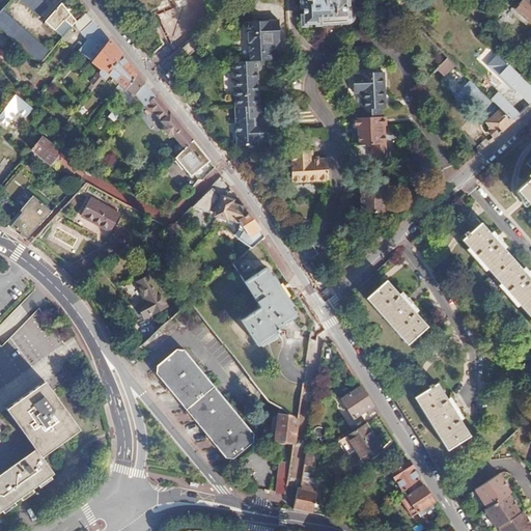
[(18,0),(39,18),(50,5),(43,0),(18,0)]
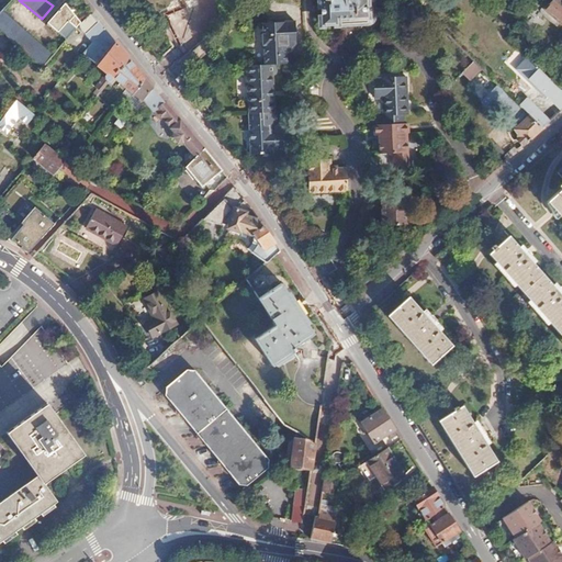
[(318,0),(318,18),(337,19),(337,14),(366,14),(367,0),(318,0)]
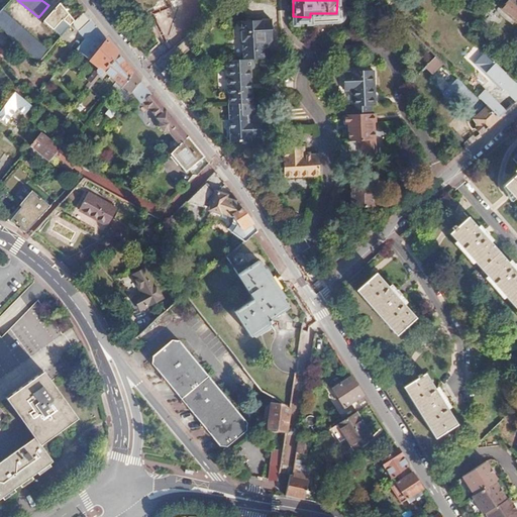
[(337,0),(336,13),(310,13),(310,17),(342,17),(341,0),(337,0)]
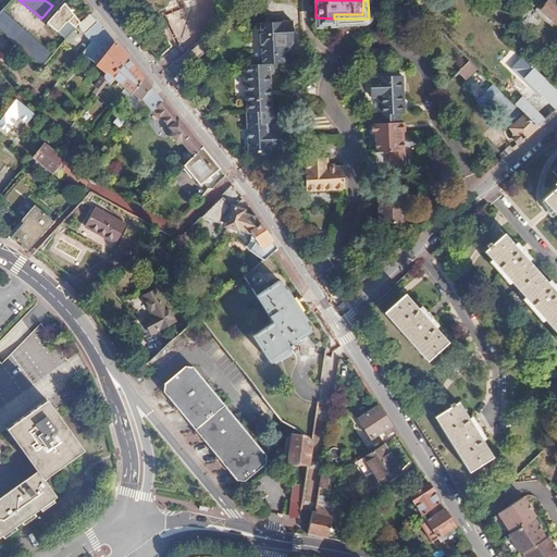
[(556,0),(549,0),(541,10),(556,24),(556,0)]
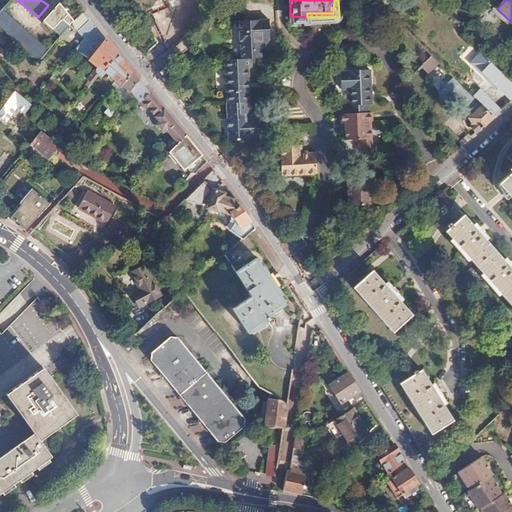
[(78,19),(60,5),(45,23),(62,37),(72,26),(78,19)]
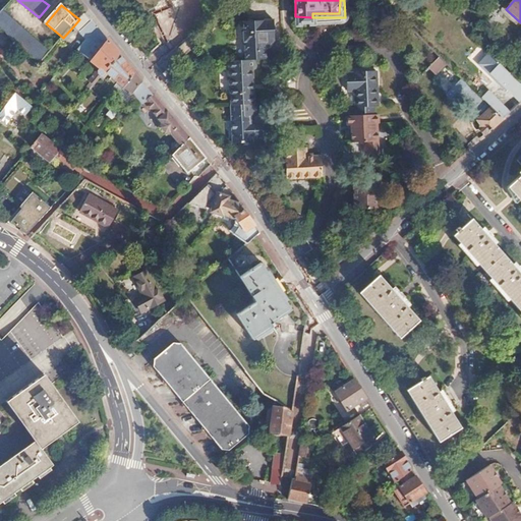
[(2,11),(0,13),(0,27),(42,63),(51,52),(2,11)]
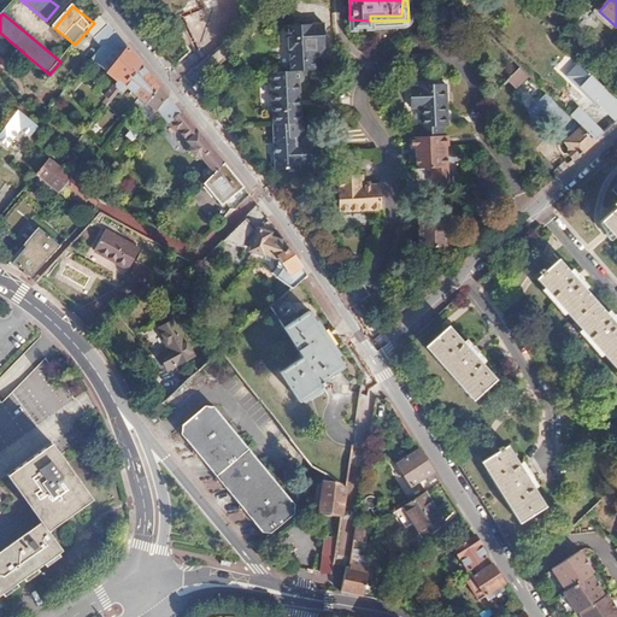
[(103,15),(94,23),(87,31),(103,48),(117,31),(103,15)]
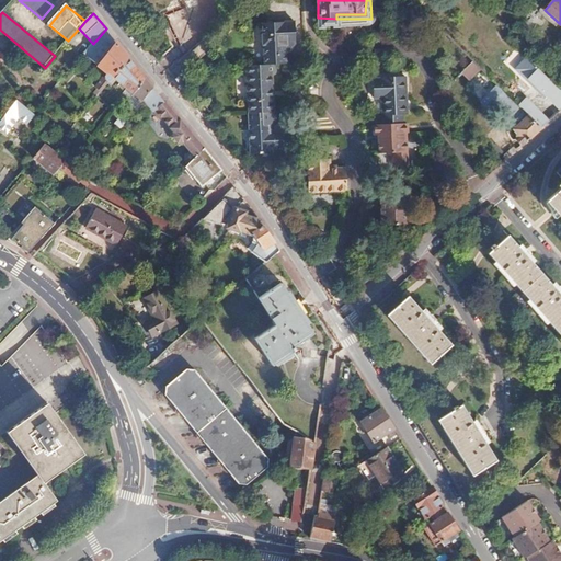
[(265,48),(267,48),(267,68),(289,68),(288,57),(290,57),(296,50),(296,49),(295,49),(295,48),(298,48),(297,25),(266,26),(266,37),(265,37),(265,48)]
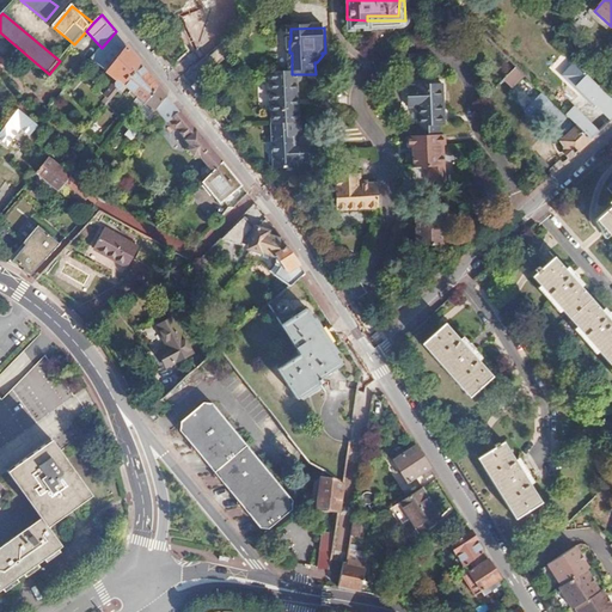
[(102,48),(91,60),(117,80),(112,86),(110,86),(99,98),(102,102),(96,106),(101,110),(121,86),(141,62),(123,41),(116,31),(102,48)]
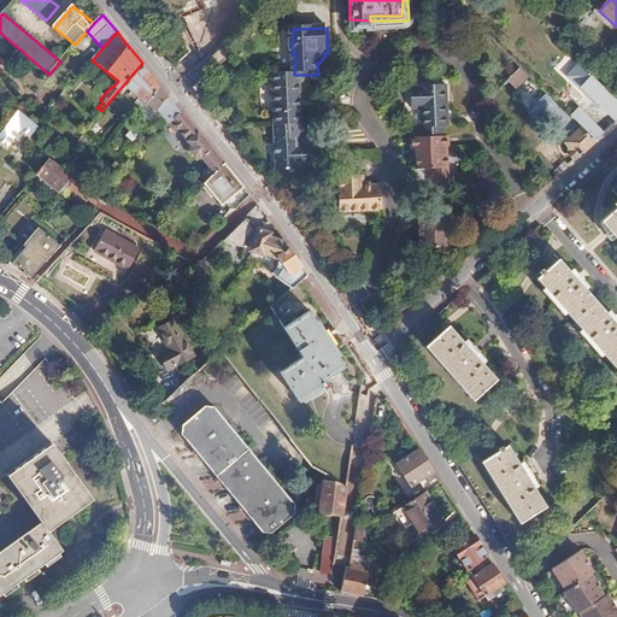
[(234,52),(227,42),(199,66),(206,76),(234,52)]
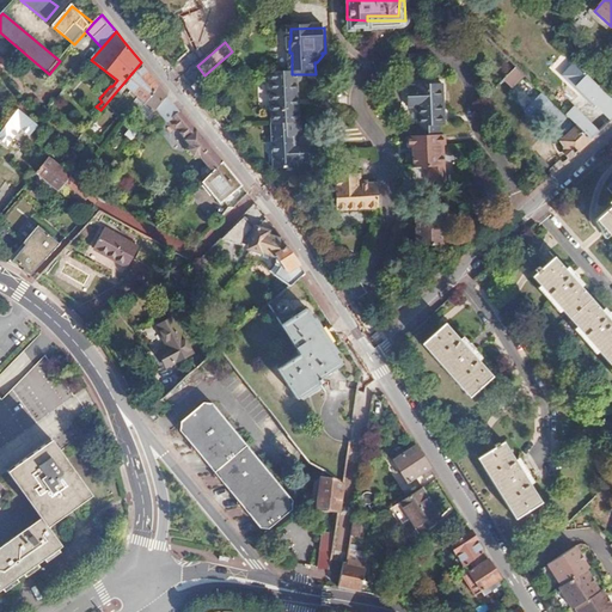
[(126,89),(127,87),(153,109),(152,110),(154,112),(155,110),(169,96),(164,90),(141,62),(121,86),(126,89)]
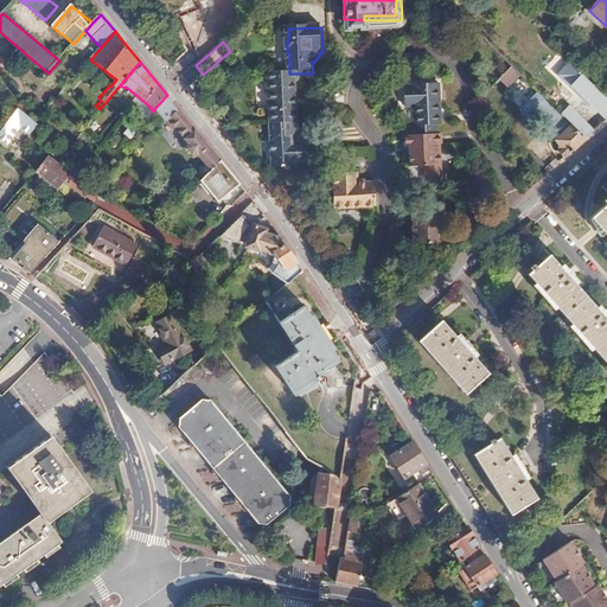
[(606,100),(569,63),(556,75),(589,107),(592,103),(606,119),(606,100)]
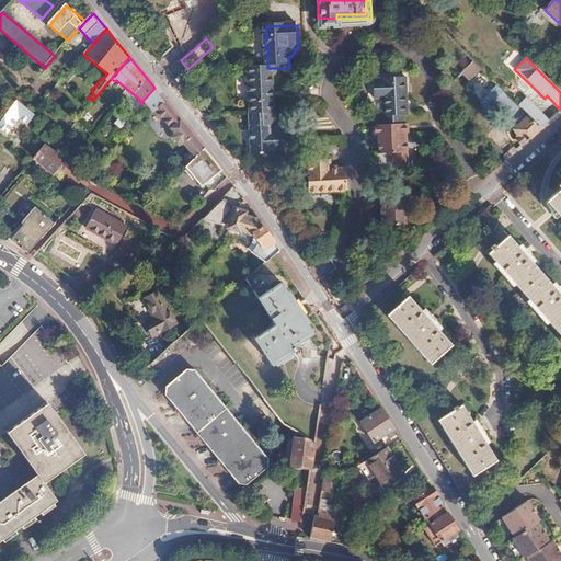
[(482,69),(474,61),(462,73),(470,81),(482,69)]
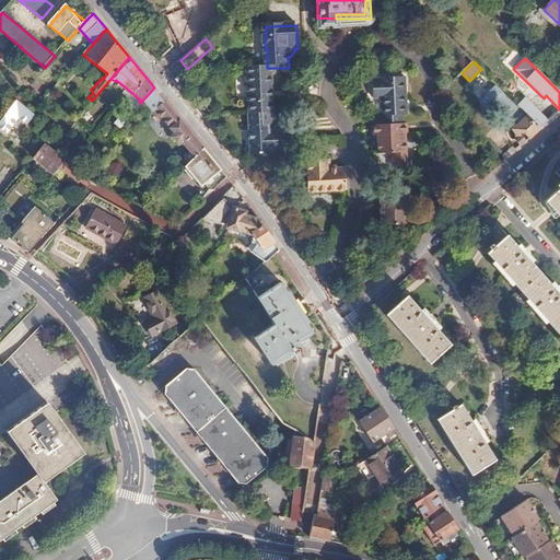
[(280,69),(252,70),(253,117),(279,116),(278,79),(280,79),(280,69)]
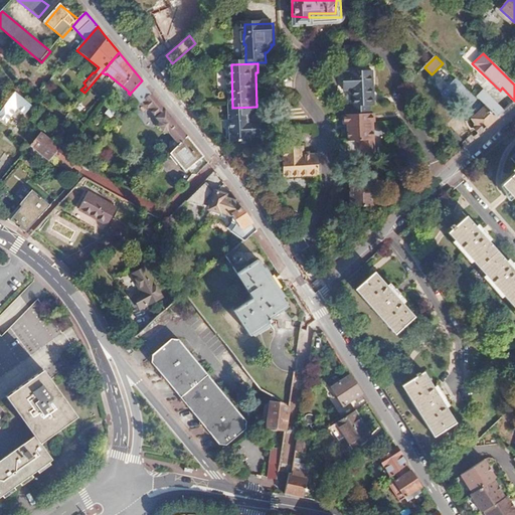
[(175,73),(169,66),(161,73),(167,80),(175,73)]
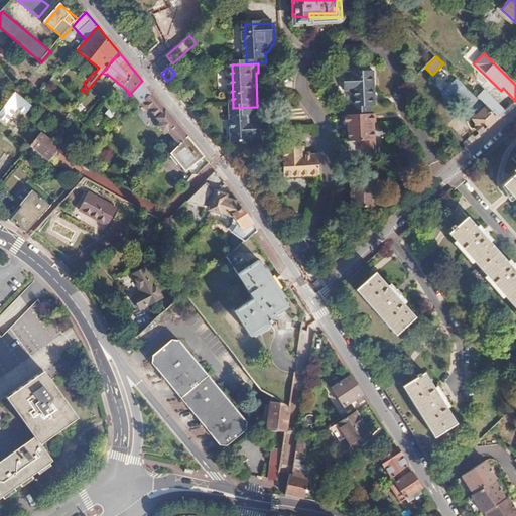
[(345,89),(353,89),(354,105),(346,105),(346,114),(373,113),(372,106),(376,106),(376,97),(372,96),(372,87),(376,87),(375,70),(353,70),(353,73),(344,72),(345,89)]
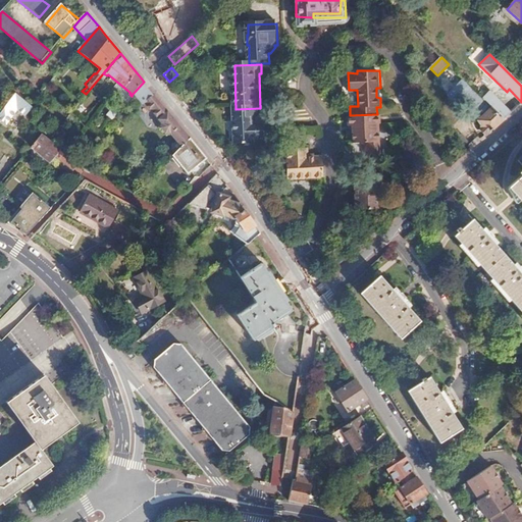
[(152,111),(153,110),(163,120),(162,126),(168,134),(173,133),(178,140),(184,145),(190,138),(191,138),(180,124),(179,125),(168,112),(169,111),(157,97),(156,97),(144,82),(133,94),(140,102),(145,103),(152,111)]
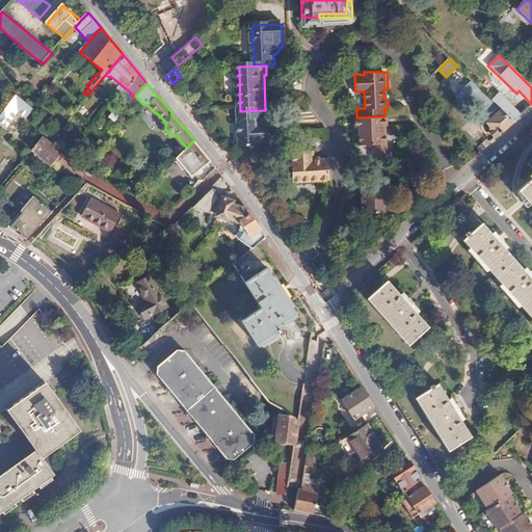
[(31,108),(16,94),(0,114),(0,121),(4,125),(17,110),(23,116),(24,115),(27,117),(33,109),(31,108)]
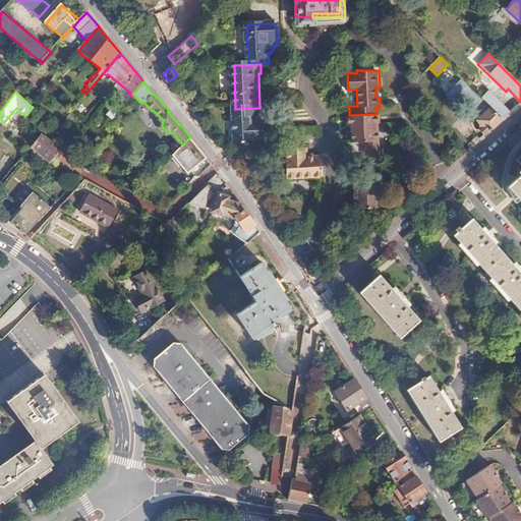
[(481,98),(487,104),(503,119),(510,113),(488,92),(481,98)]
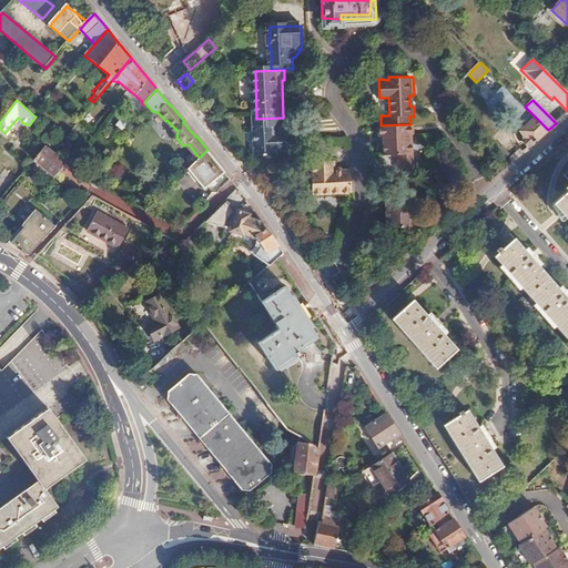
[(117,108),(110,113),(127,125),(131,119),(117,108)]
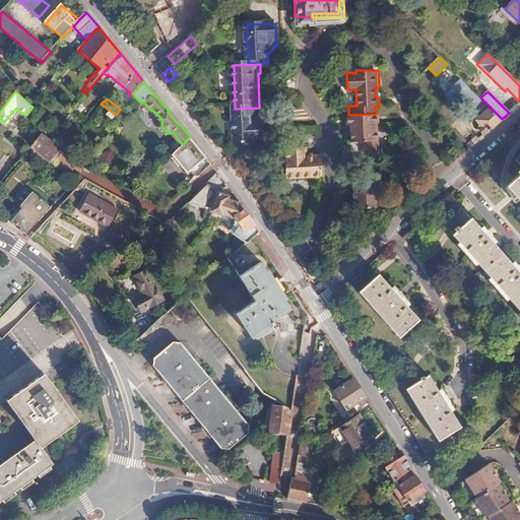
[(486,104),(474,115),(481,123),(479,125),(479,128),(485,134),(502,119),(486,104)]
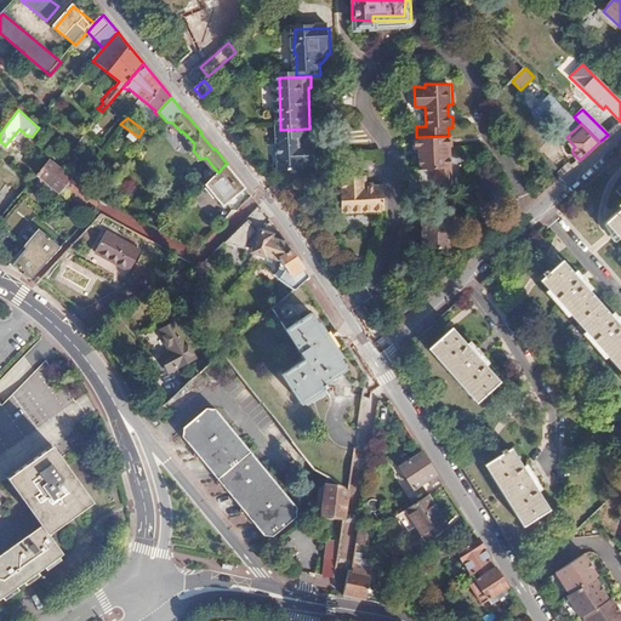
[(280,130),(281,174),(305,174),(305,167),(318,167),(317,149),(309,151),(305,151),(305,141),(311,141),(313,141),(314,129),(309,129),(280,130)]
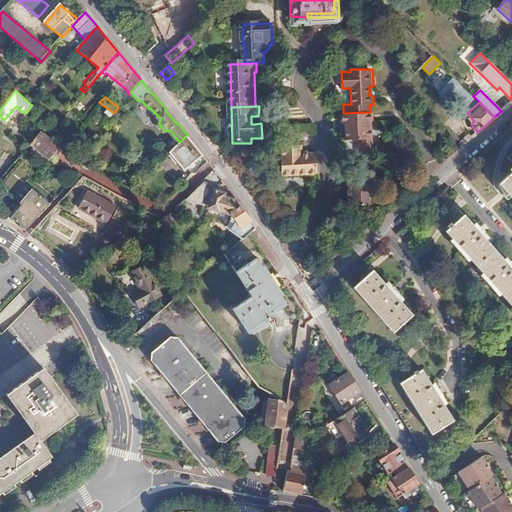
[(342,123),(345,123),(345,139),(361,138),(361,151),(371,151),(370,121),(372,121),(372,112),(370,112),(343,113),(342,113),(342,123)]
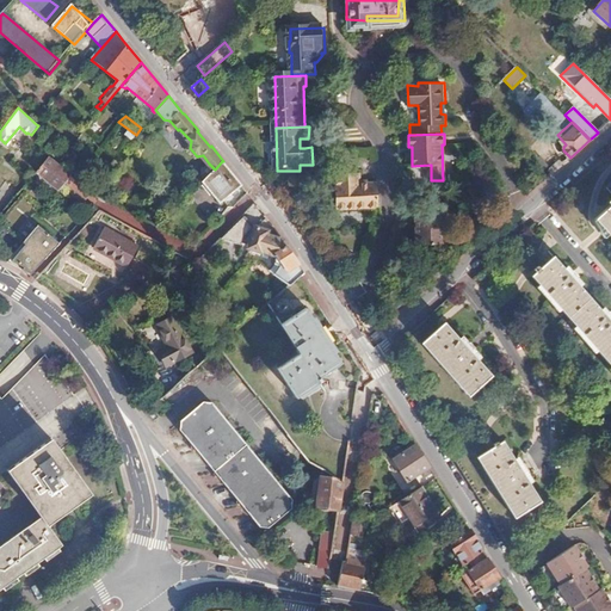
[(72,146),(69,143),(56,158),(59,160),(60,161),(71,148),(72,146)]
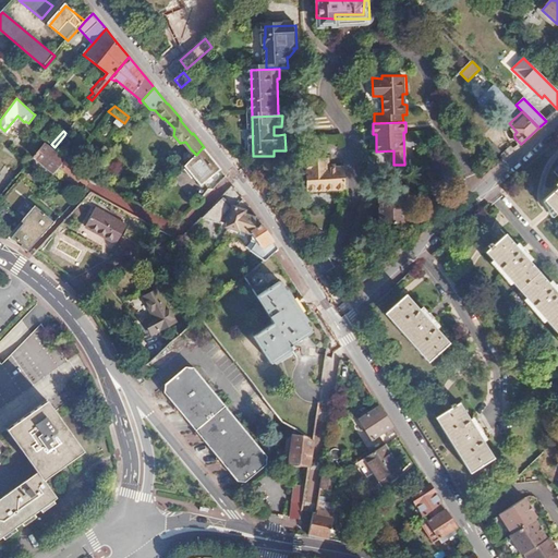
[(76,146),(64,135),(55,147),(59,150),(60,152),(62,149),(67,153),(71,148),(73,149),(76,146)]
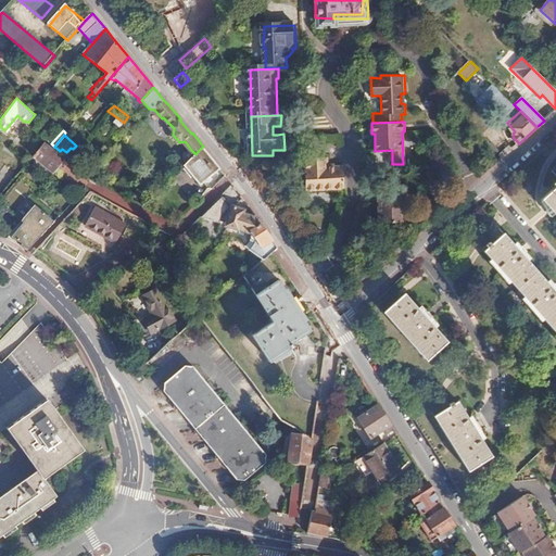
[(43,142),(33,156),(51,173),(55,167),(72,181),(74,180),(83,189),(88,181),(43,142)]
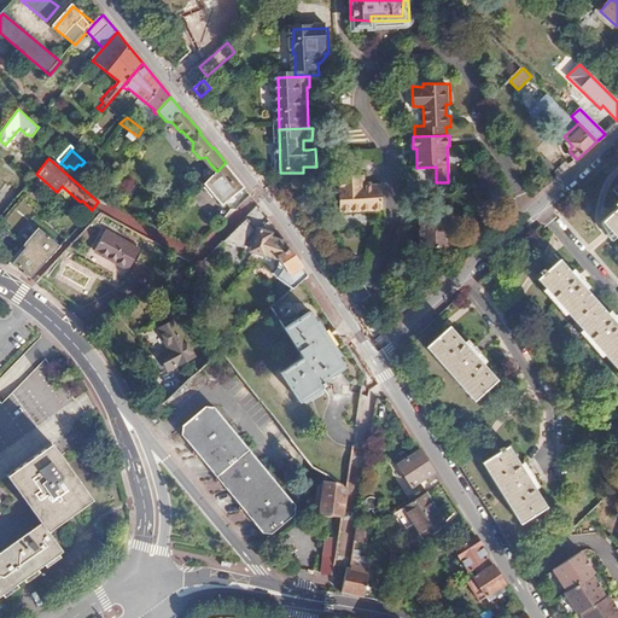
[(217,172),(208,180),(205,184),(223,205),(233,197),(245,187),(225,163),(217,172)]
